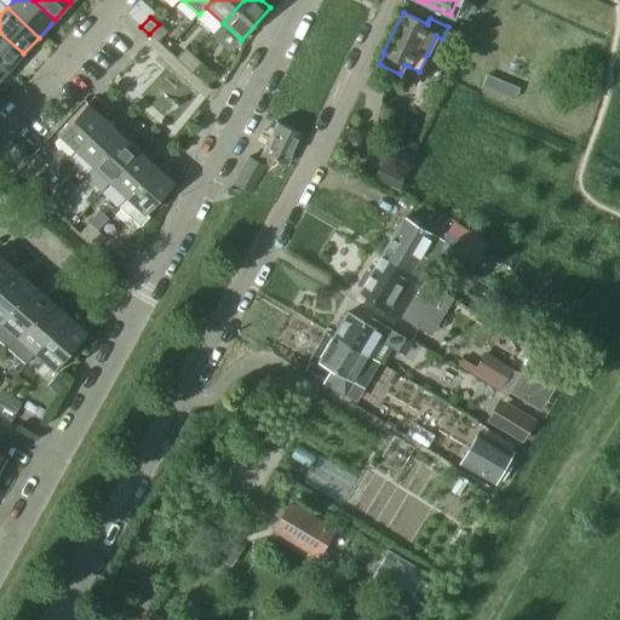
[(158,42),(167,32),(159,24),(149,34),(158,42)]
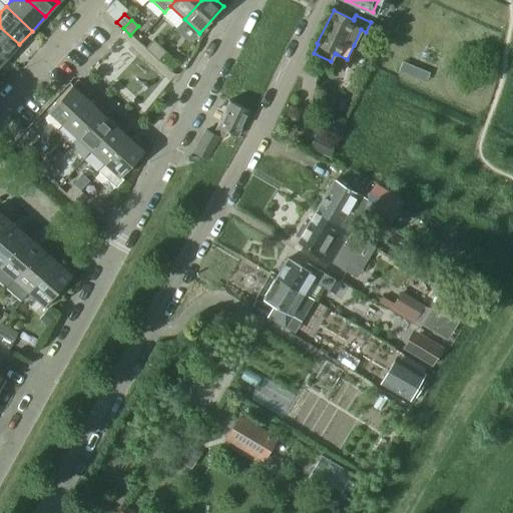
[(19,44),(0,27),(0,53),(6,59),(19,44)]
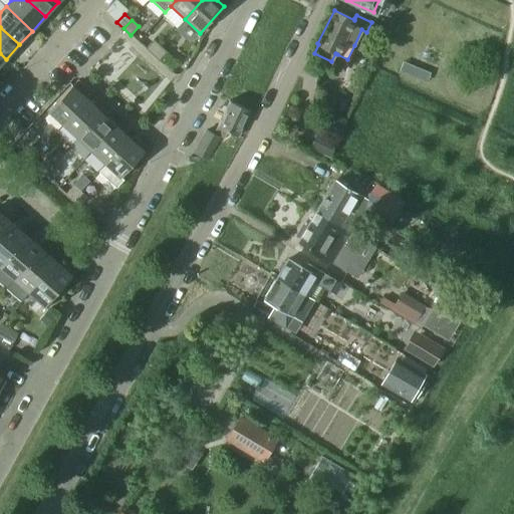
[(152,55),(160,46),(154,40),(146,49),(152,55)]
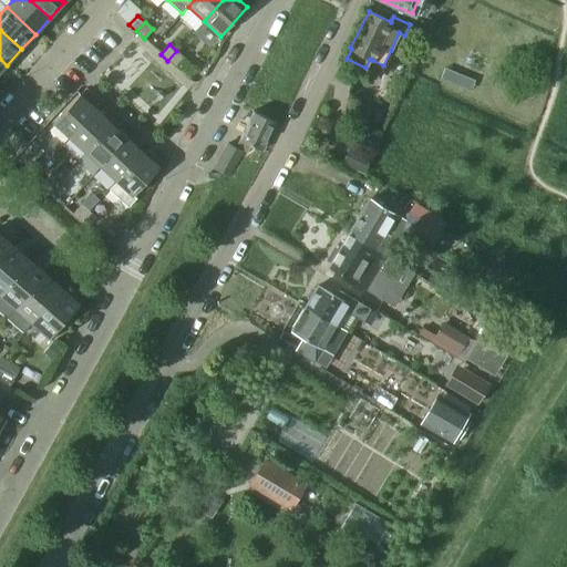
[(175,68),(184,58),(176,51),(167,61),(175,68)]
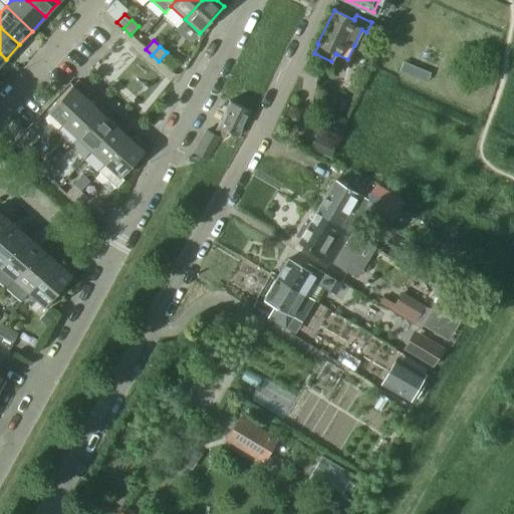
[(62,124),(86,98),(72,85),(48,111),(62,124)]
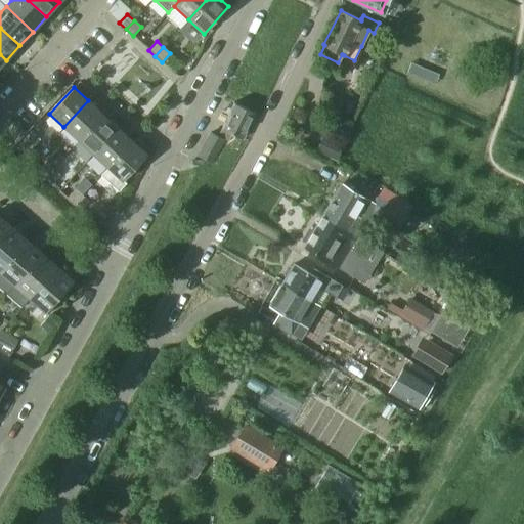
[(78,141),(103,114),(88,100),(63,127),(78,141)]
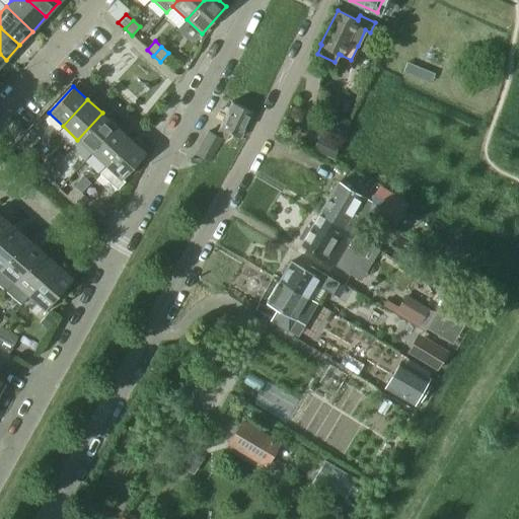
[(239,137),(251,112),(231,101),(215,134),(226,139),(229,132),(239,137)]
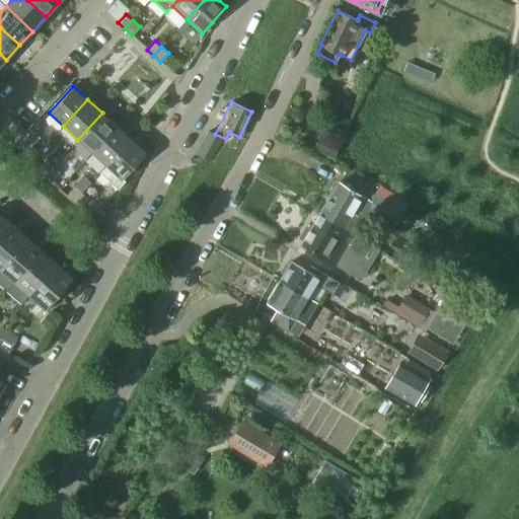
[(92,153),(117,126),(102,113),(77,140),(92,153)]
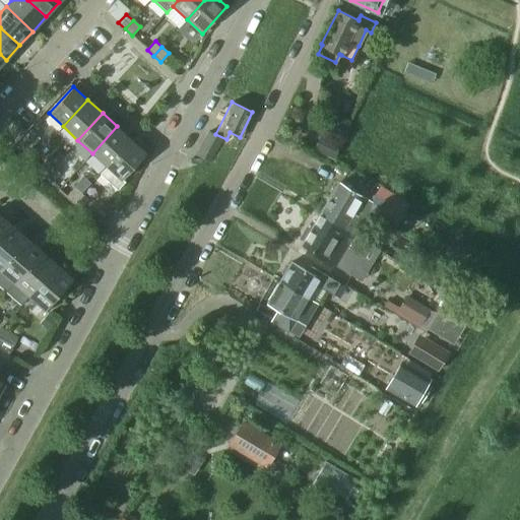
[(338,116),(331,132),(342,137),(349,121),(338,116)]
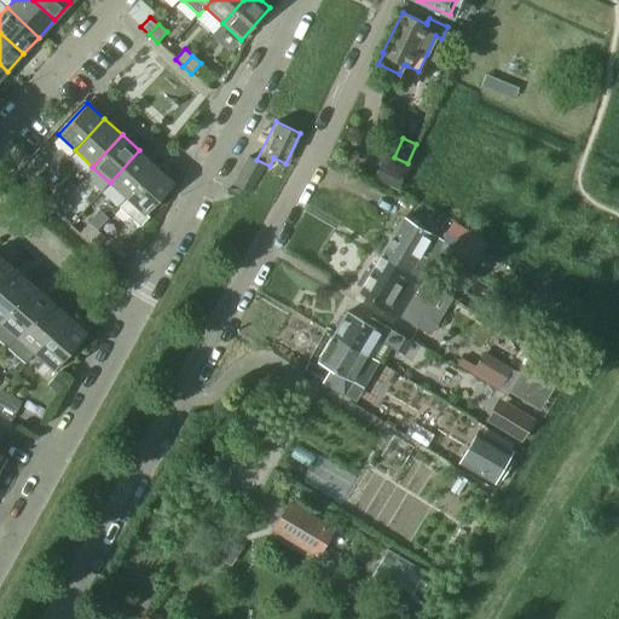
[(127,198),(156,166),(139,150),(110,183),(127,198)]
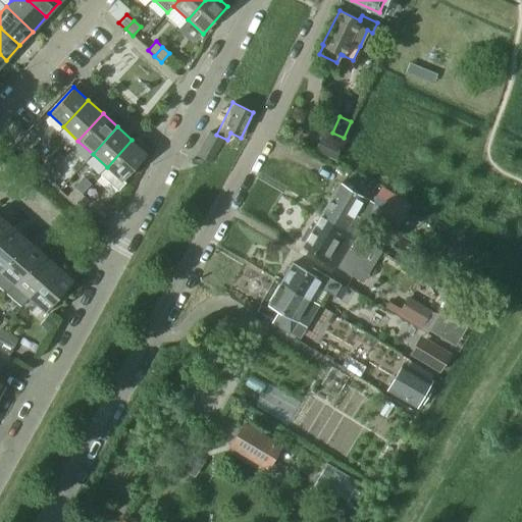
[(210,162),(223,140),(209,133),(197,155),(210,162)]
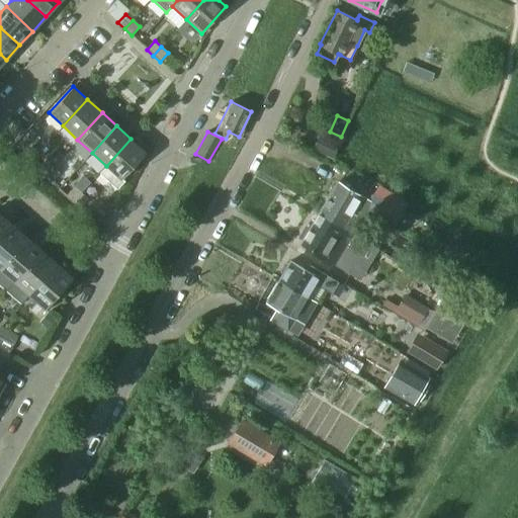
[(121,178),(145,153),(131,139),(106,166),(99,173),(116,189),(124,181),(121,178)]
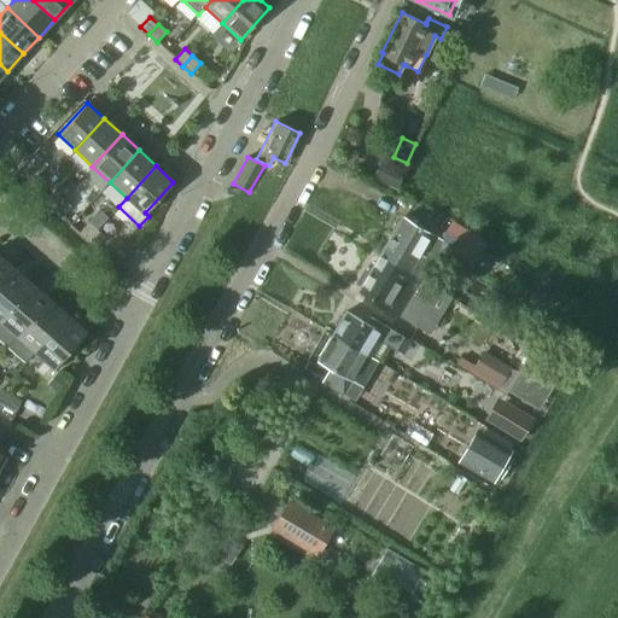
[(36,193),(45,182),(38,175),(28,186),(36,193)]
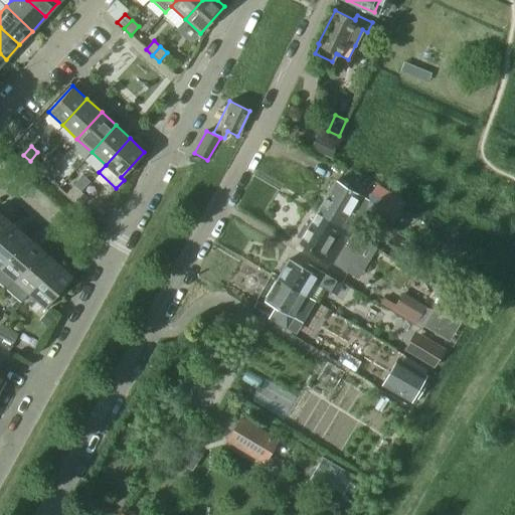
[(45,159),(37,168),(44,174),(52,165),(62,154),(55,148),(45,159)]
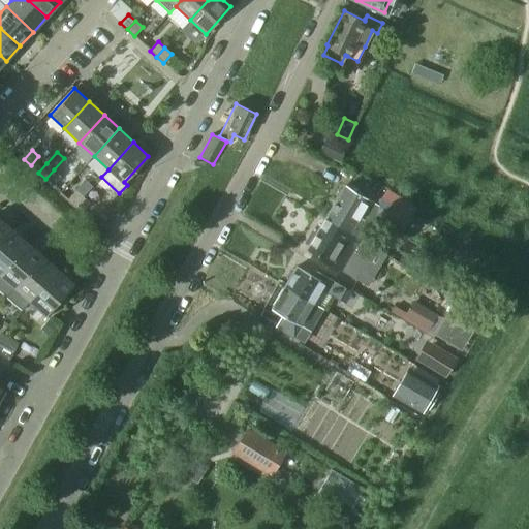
[(53,185),(61,177),(54,169),(45,179),(53,185)]
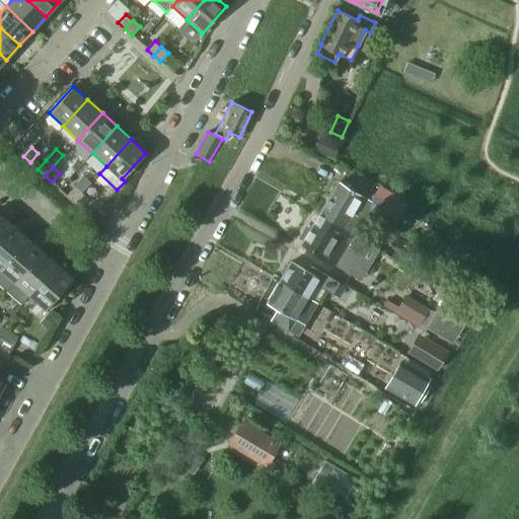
[(401,213),(374,197),(370,202),(338,181),(318,213),(352,233),(367,209),(376,214),(374,216),(393,227),(401,213)]
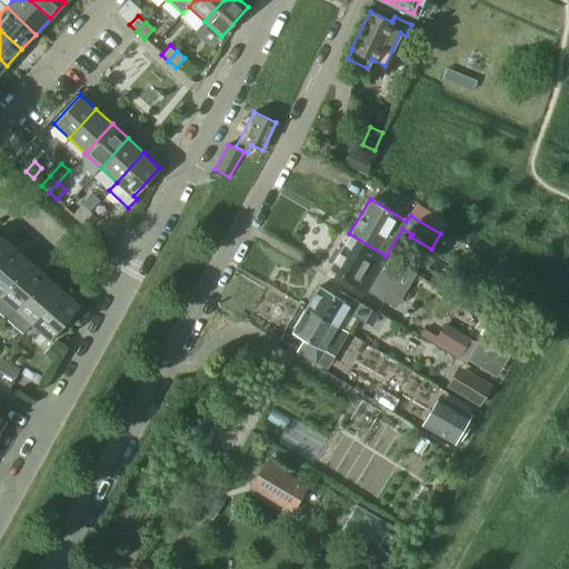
[(80,221),(89,211),(81,205),(72,215),(80,221)]
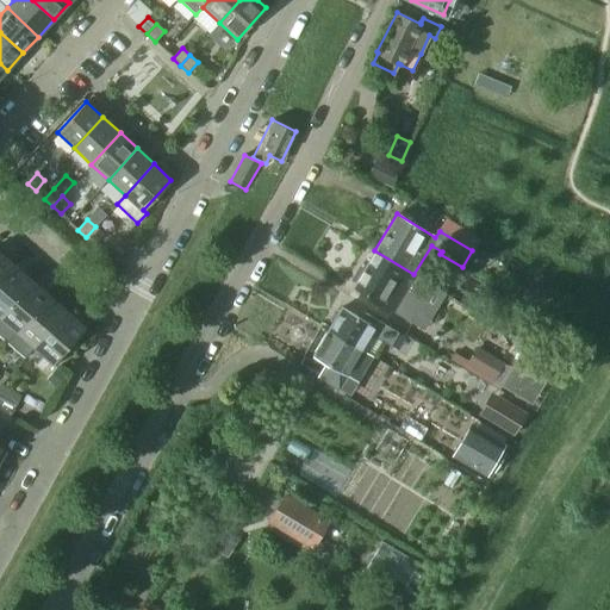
[(94,244),(103,235),(95,226),(86,237),(94,244)]
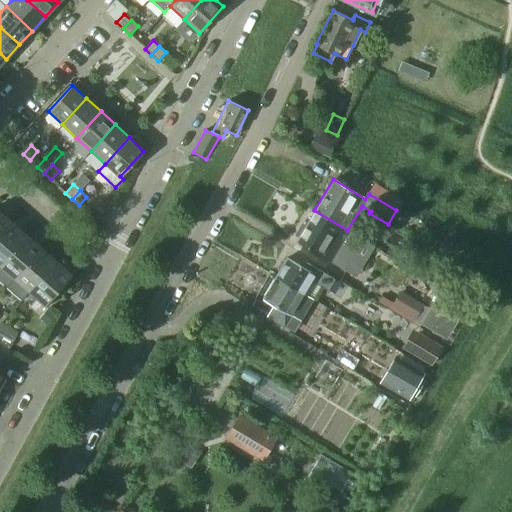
[(329,260),(347,230),(314,210),(296,240),(329,260)]
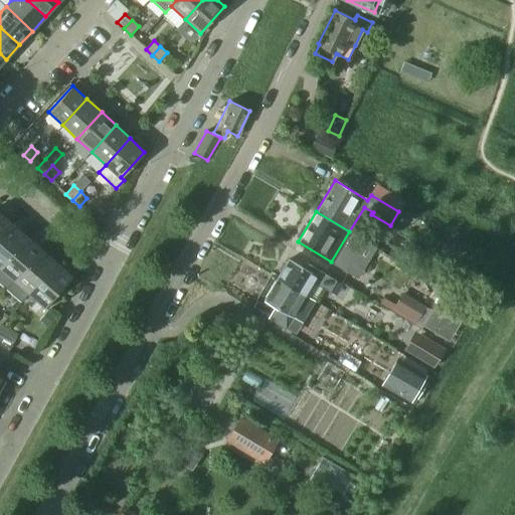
[(0,233),(10,222),(0,213),(0,233)]
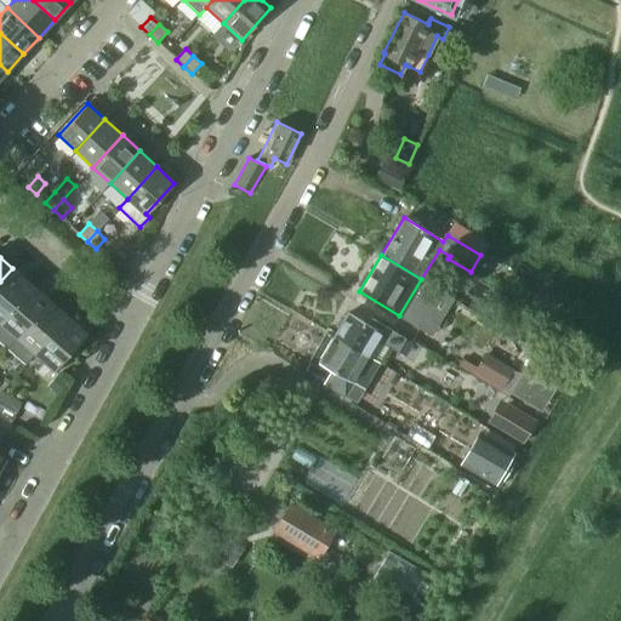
[(0,318),(30,284),(12,268),(0,281),(0,318)]
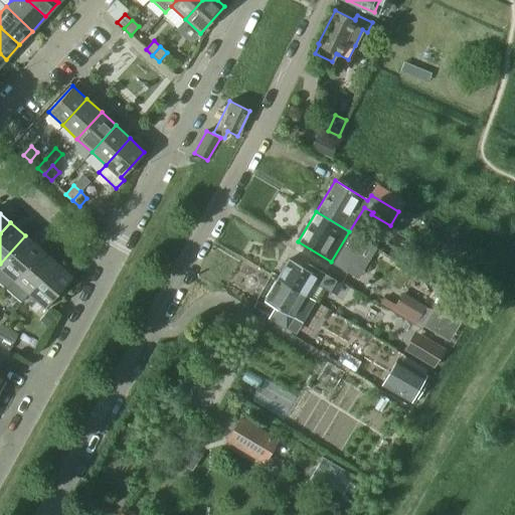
[(0,283),(5,288),(40,249),(25,235),(0,264),(0,283)]
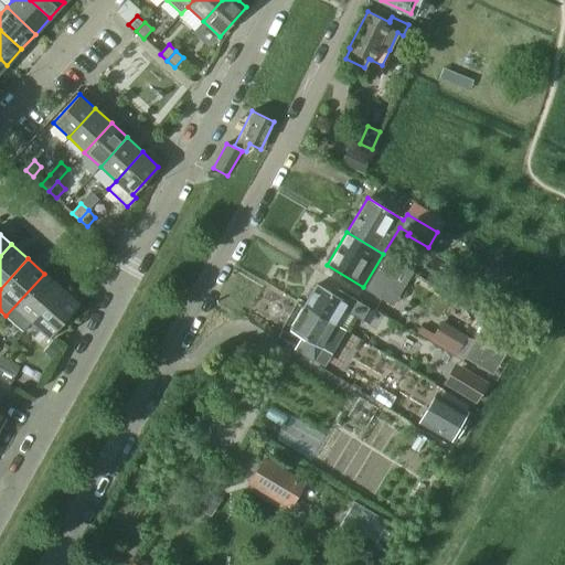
[(23,331),(31,321),(61,288),(44,274),(6,316),(23,331)]
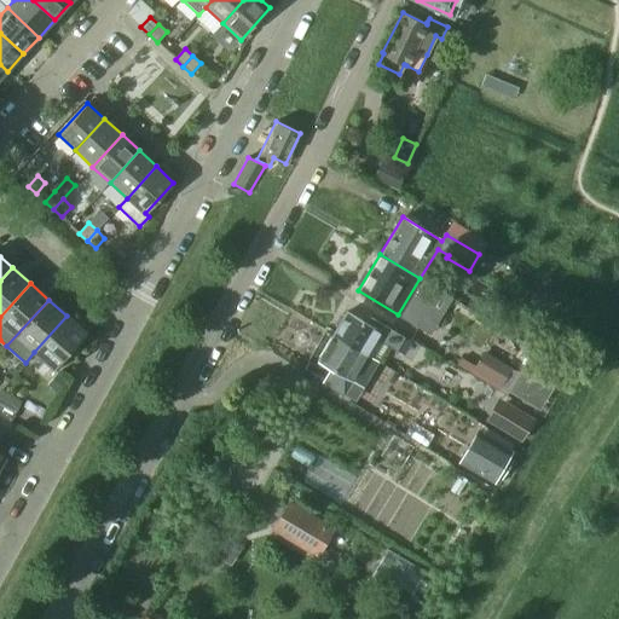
[(335,331),(333,335),(365,356),(375,340),(395,352),(395,351),(403,339),(369,318),(366,324),(346,312),(342,318),(335,331)]
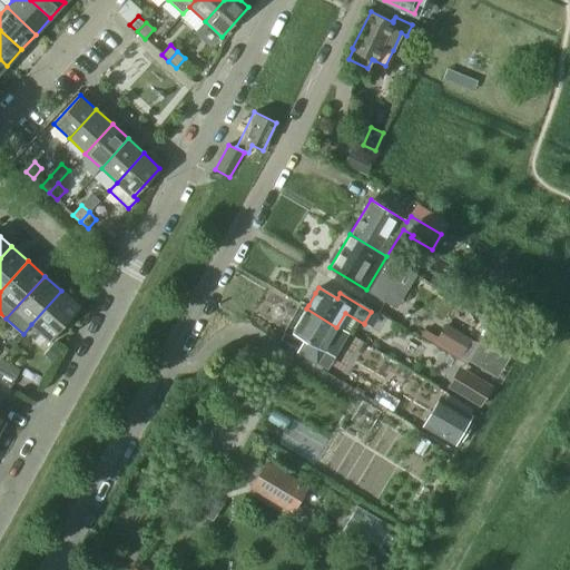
[(49,340),(78,306),(61,291),(31,324),(49,340)]
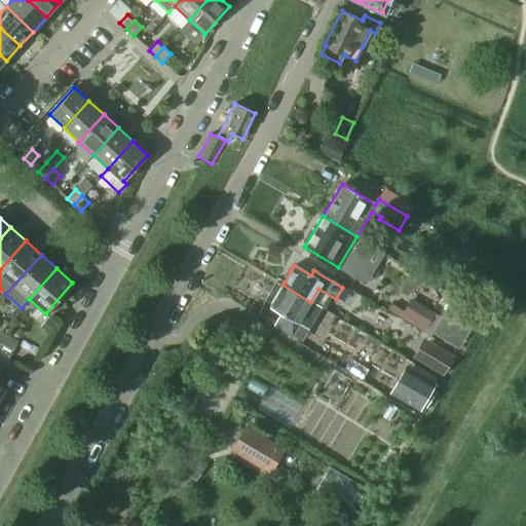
[(374,285),(352,271),(345,283),(367,296),(374,285)]
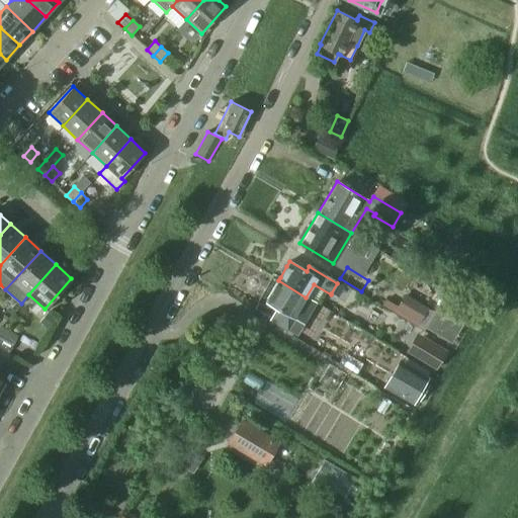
[(286,329),(306,297),(278,280),(265,301),(279,310),(272,320),(286,329)]
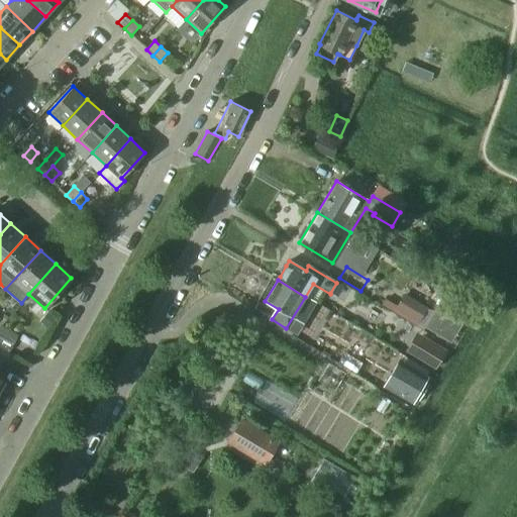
[(417,322),(425,310),(402,296),(395,308),(417,322)]
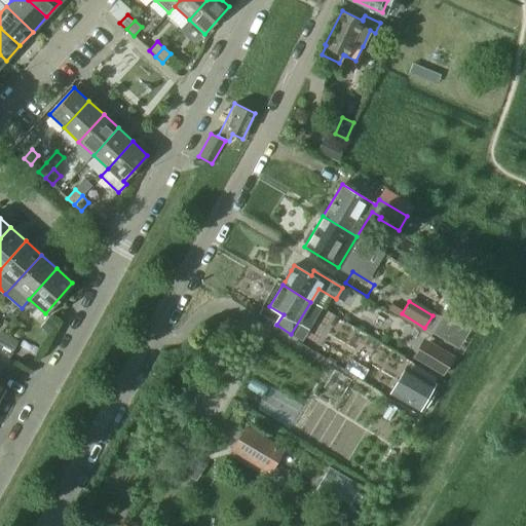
[(431,332),(455,346),(473,315),(450,302),(431,332)]
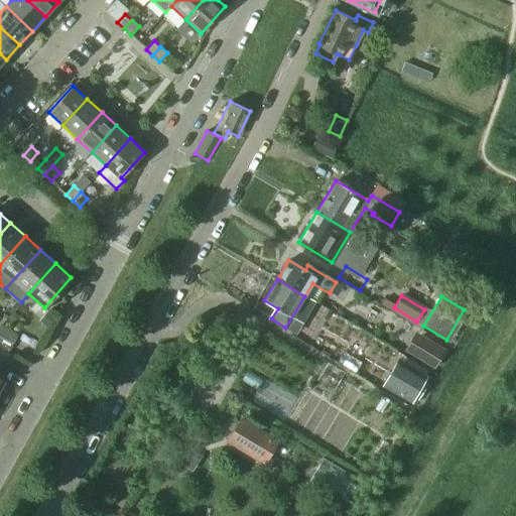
[(47,310),(39,319),(46,327),(54,317),(47,310)]
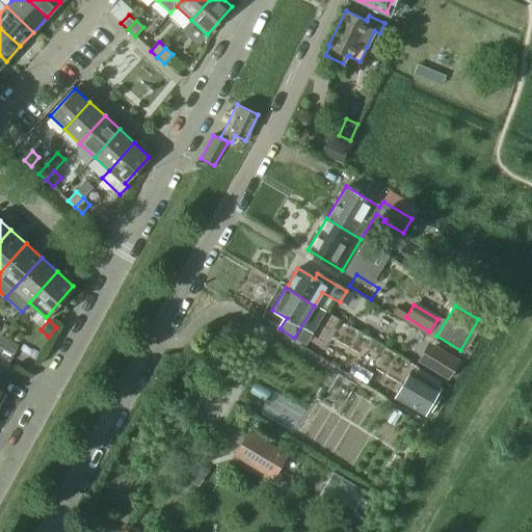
[(0,357),(9,363),(16,351),(0,343),(0,357)]
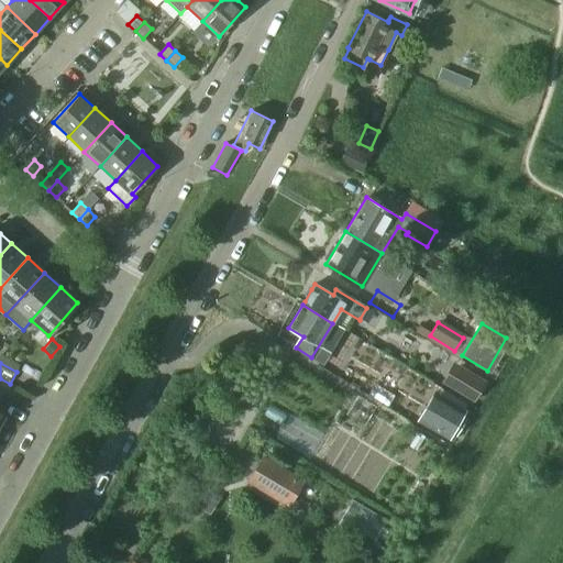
[(486,382),(456,364),(448,378),(477,396),(486,382)]
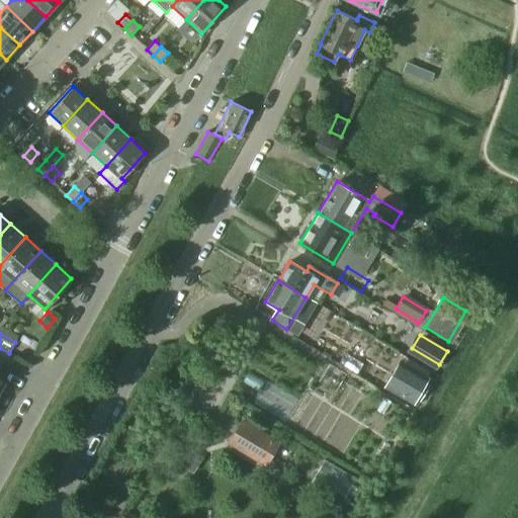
[(405,362),(391,389),(414,402),(418,395),(426,380),(429,375),(405,362)]
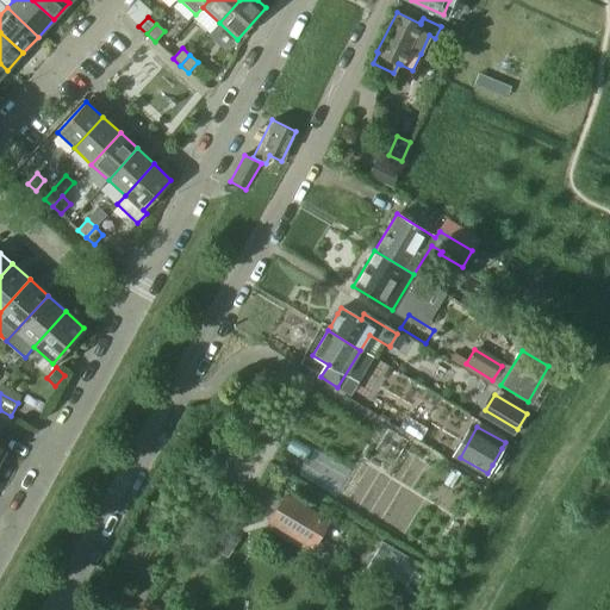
[(285,496),(269,521),(311,547),(327,522),(285,496)]
